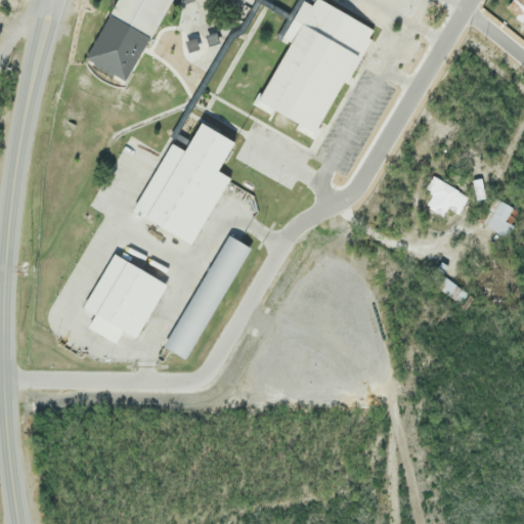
[(171,0),(125,81),(84,57),(116,0),(171,0)]
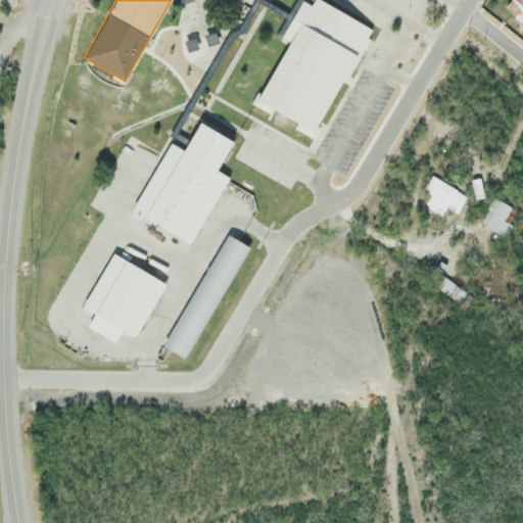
[(315,0),(320,0),(373,31),(369,38),(372,40),(347,82),(342,79),(312,132),(256,99),(289,43),(280,38),(293,13),(295,14),(302,1),(312,7),(315,0)]
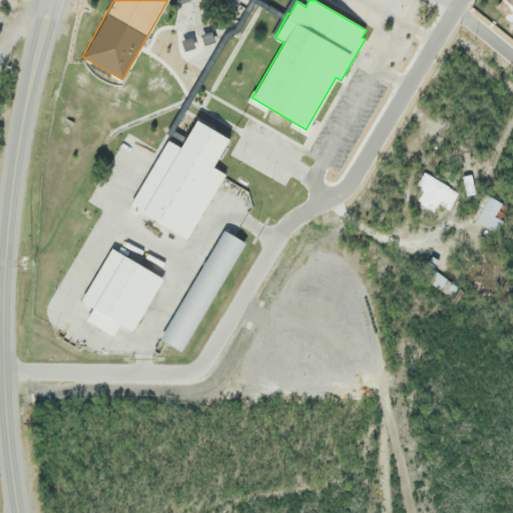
[(512,27),(491,10),(499,0),(512,0),(512,27)]
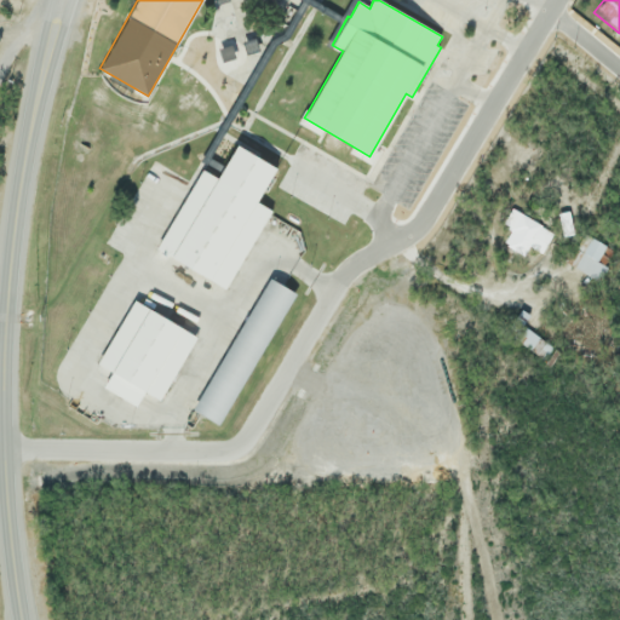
[(237,148),(275,171),(256,202),(269,211),(223,287),(210,279),(172,256),(156,246),(202,168),(219,178),(237,148)]
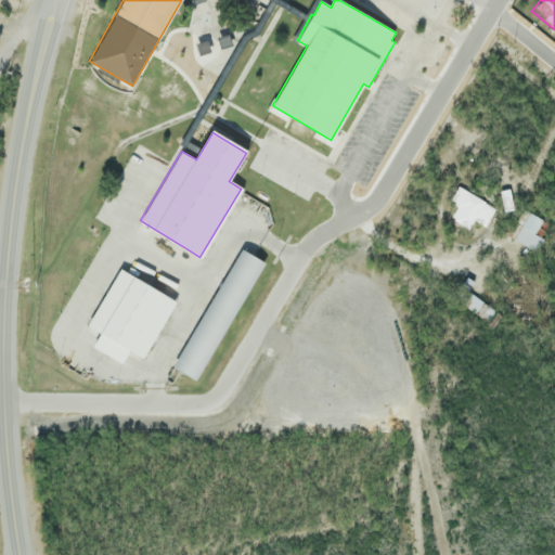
[(459,185),(494,207),(485,224),(473,218),(467,228),(451,218),(456,208),(449,204),(459,185)]
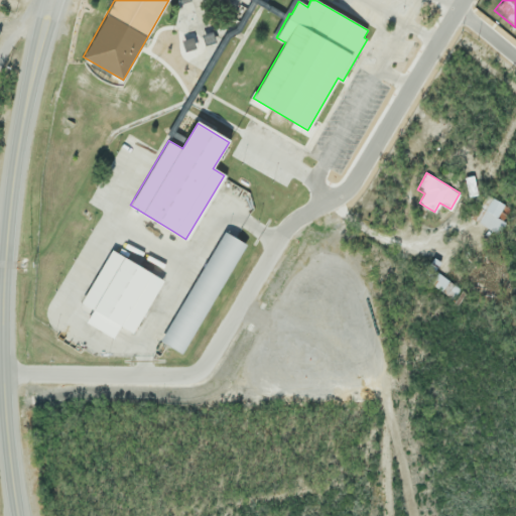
[(468,197),(464,177),(474,174),(478,195),(468,197)]
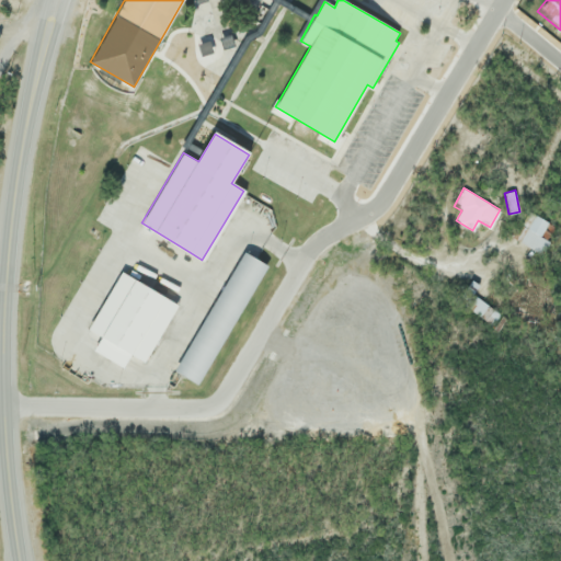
[(549,222),(541,236),(550,242),(544,253),(521,240),(536,215),(549,222)]
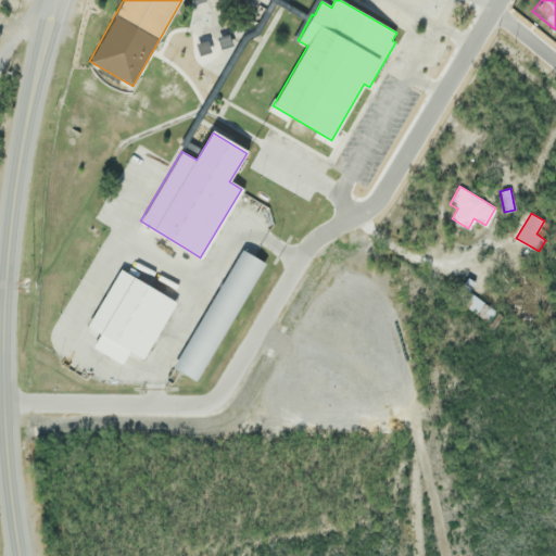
[(243,249),(266,262),(194,380),(172,367),(243,249)]
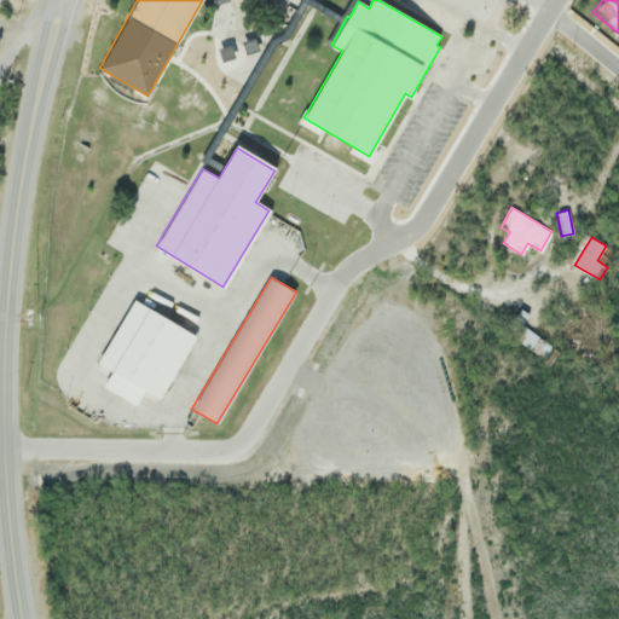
[(114,371),(97,362),(134,299),(197,337),(160,399),(143,389),(134,404),(105,386),(114,371)]
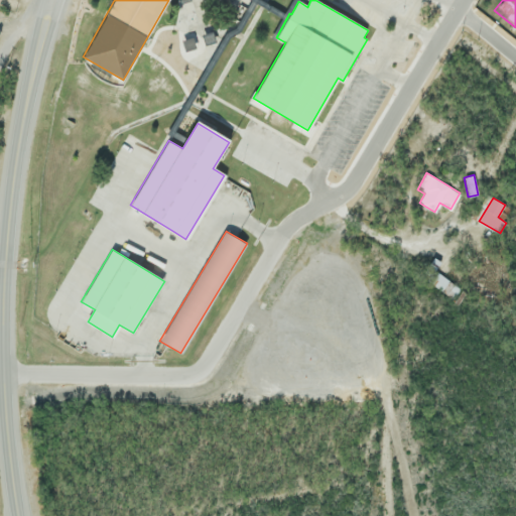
[(428,282),(435,272),(460,289),(453,299),(428,282)]
